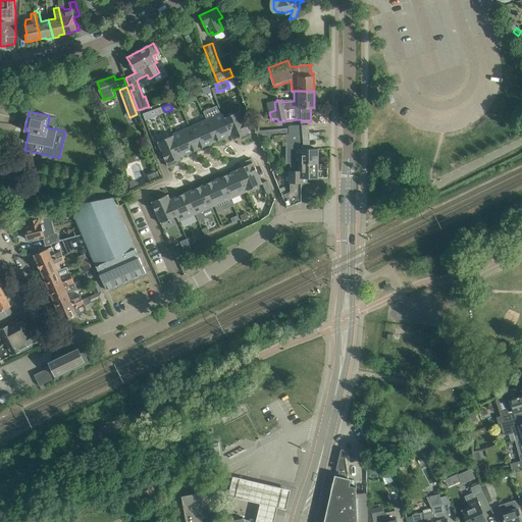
[(149,111),(143,113),(145,120),(151,117),(149,111)]
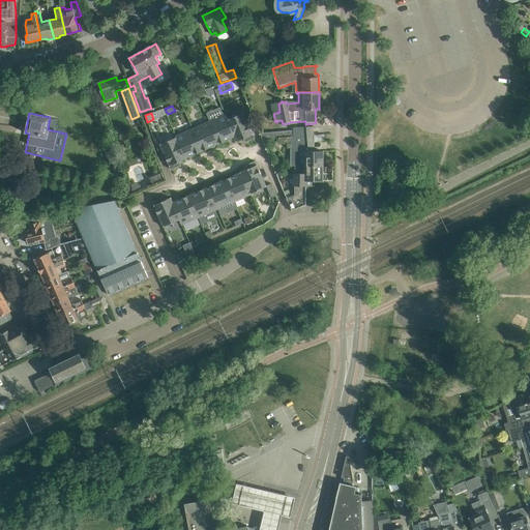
[(243,113),(228,119),(227,120),(234,137),(236,141),(243,138),(245,142),(255,138),(243,113)]
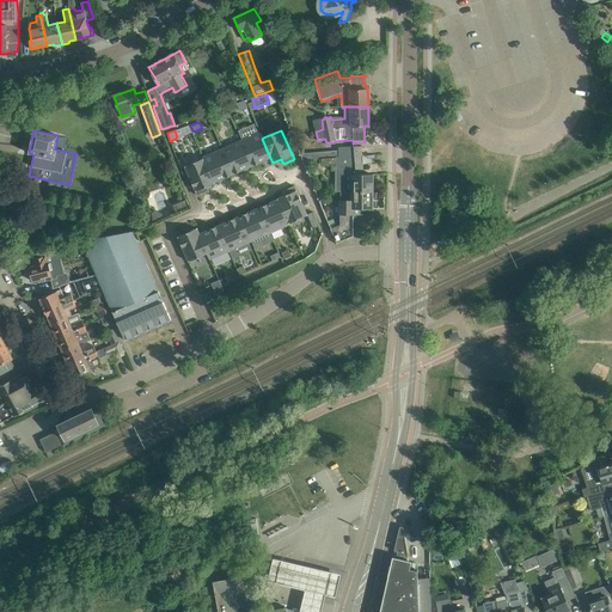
[(261,132),(240,140),(252,166),(270,158),(262,139),(263,138),(261,132)]
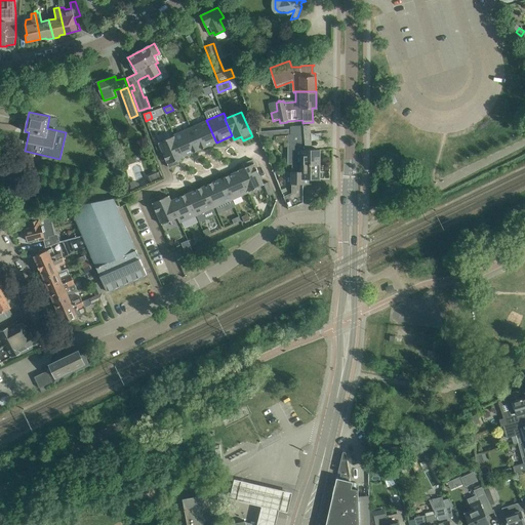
[(191,127),(200,149),(216,143),(206,120),(191,127)]
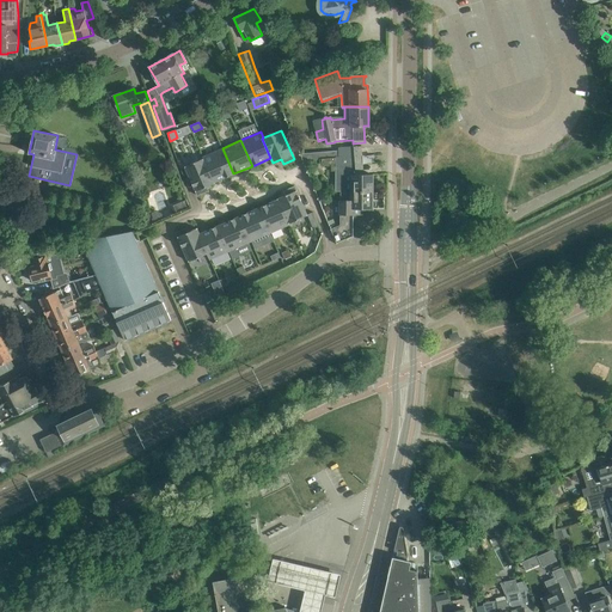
[(355,166),(354,146),(338,147),(340,158),(336,159),(336,167),(355,166)]
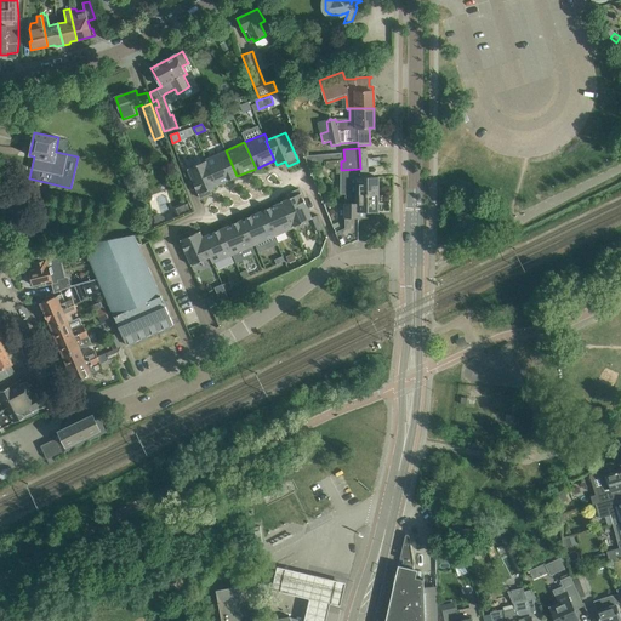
[(205,159),(206,160),(217,184),(218,184),(237,176),(226,151),(205,159)]
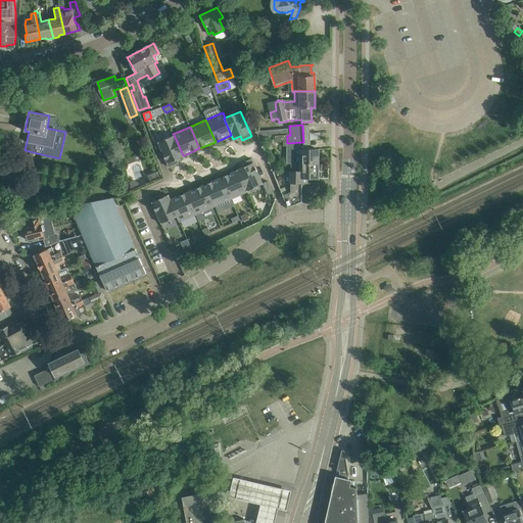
[(256,139),(270,139),(270,130),(256,130),(256,139)]
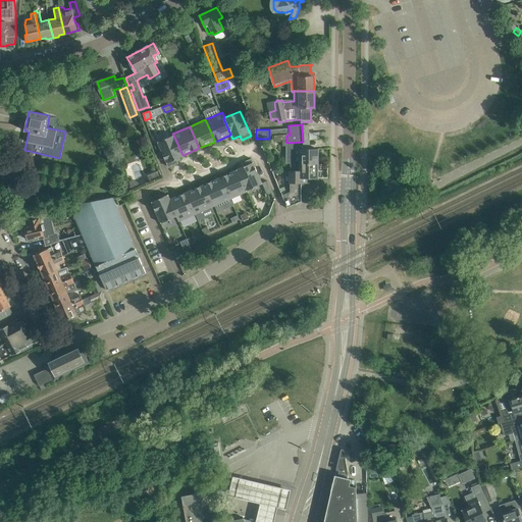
[(183,155),(173,135),(158,142),(168,166),(177,162),(176,159),(184,156),(184,155),(183,155)]
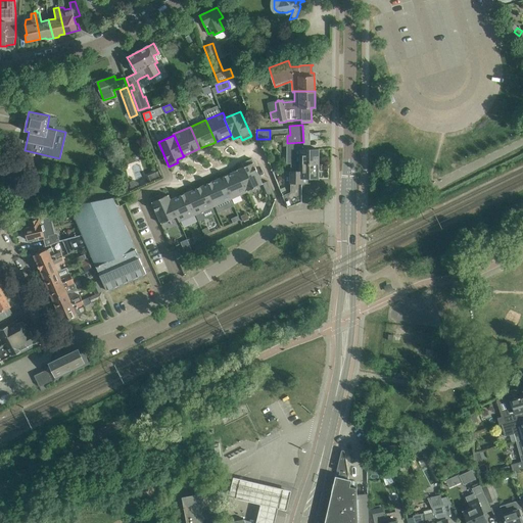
[(304,149),(303,142),(287,143),(287,157),(293,156),(293,164),(319,164),(319,149),(304,149)]
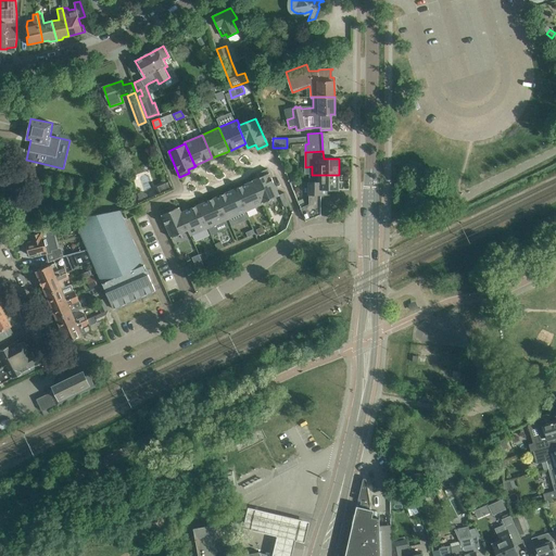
[(252,180),(262,203),(263,203),(279,196),(267,169),(257,174),(260,177),(252,180)]
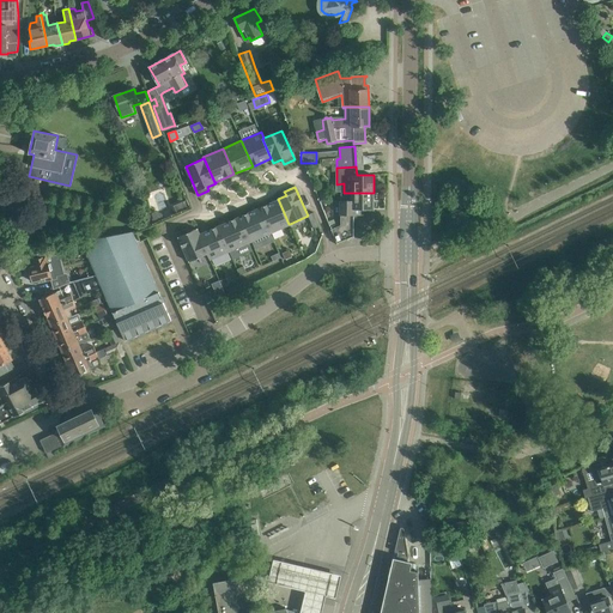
[(353,236),(353,214),(362,214),(363,208),(374,208),(374,193),(344,193),(344,225),(332,231),(333,234),(337,244),(338,244),(338,242),(353,236)]
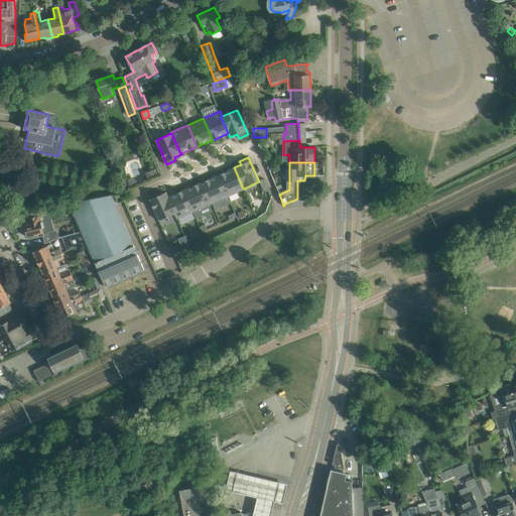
[(244,188),(243,188),(234,167),(219,174),(228,197),(244,188)]
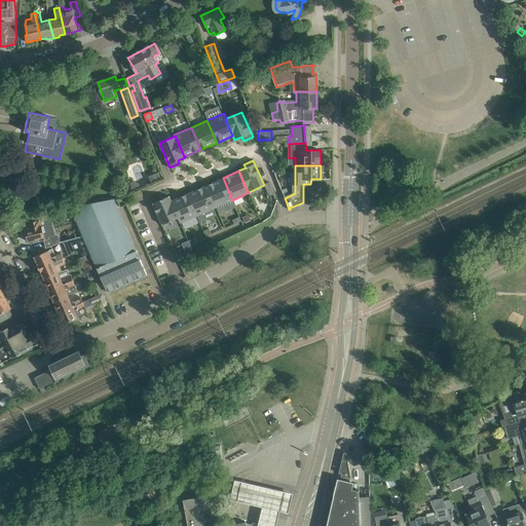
[(216,208),(232,200),(223,178),(204,186),(215,208),(216,208)]
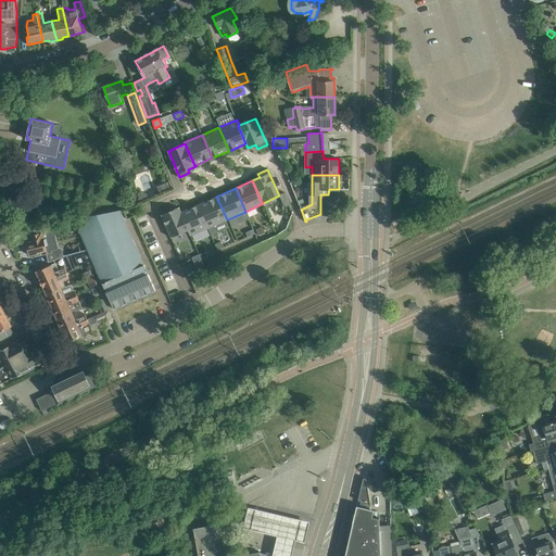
[(198,205),(207,228),(227,219),(216,197),(198,205)]
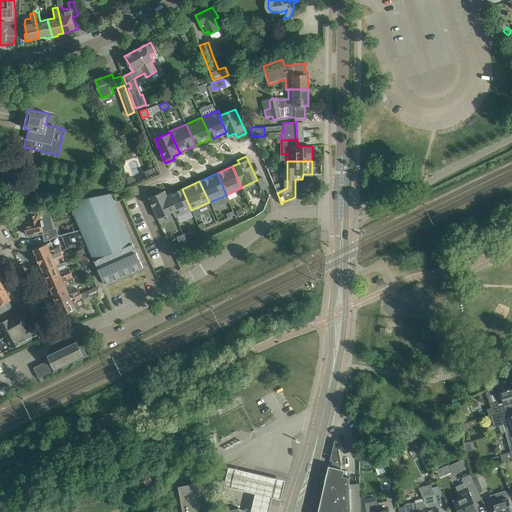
[(55,182),(47,186),(52,197),(60,193),(55,182)]
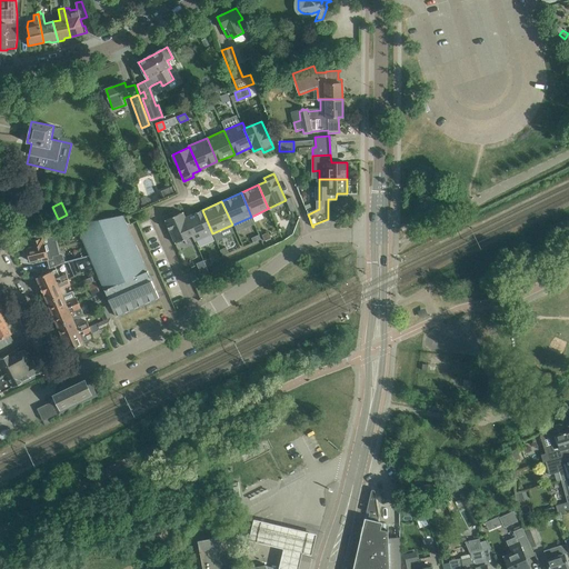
[(202,210),(186,217),(185,218),(192,236),(195,241),(212,233),(202,210)]
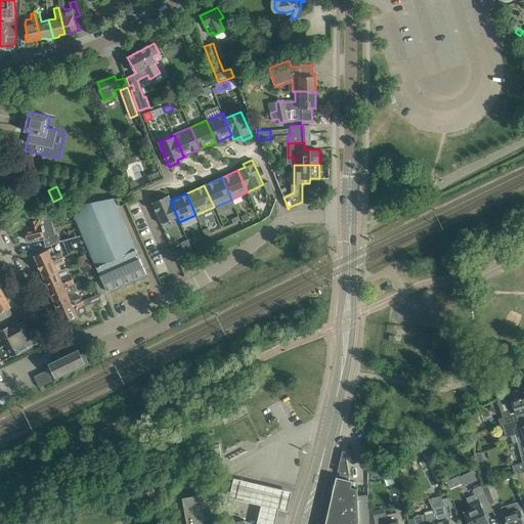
[(150,199),(162,224),(177,217),(170,201),(171,200),(169,195),(162,199),(160,194),(150,199)]
